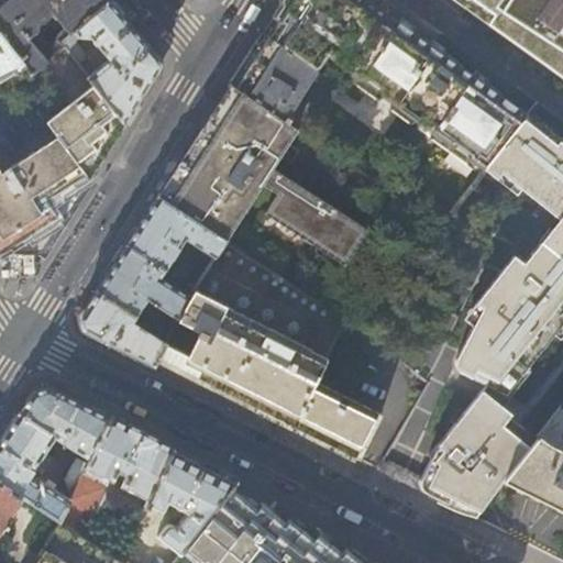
[(0,0),(0,35),(22,65),(30,75),(41,67),(64,47),(61,43),(108,0),(0,0)]
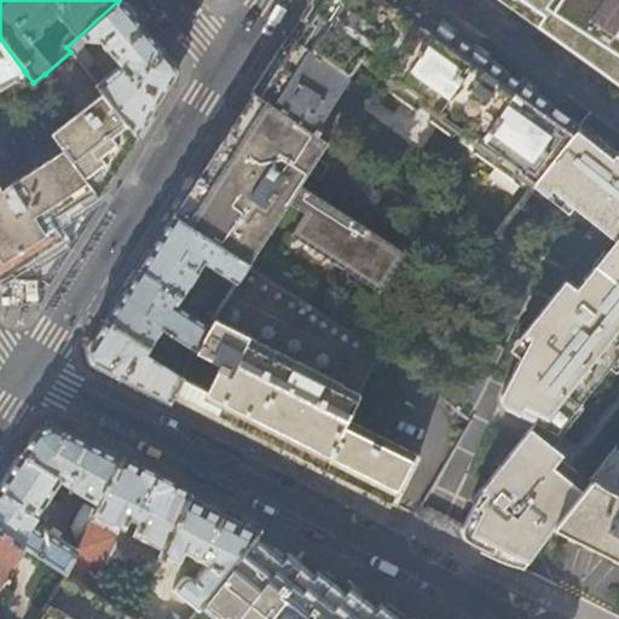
[(174,80),(172,61),(149,33),(119,0),(67,47),(70,52),(86,70),(96,63),(84,47),(88,42),(105,42),(122,67),(100,88),(103,93),(137,137),(158,103),(174,80)]
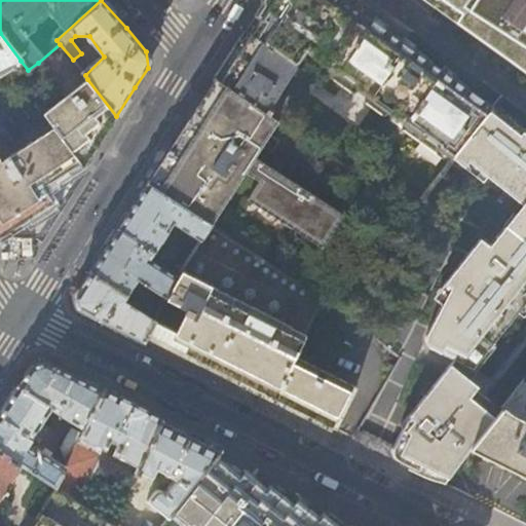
[(326,66),(362,16),(338,0),(263,0),(245,30),(295,66),(305,51),(326,66)]
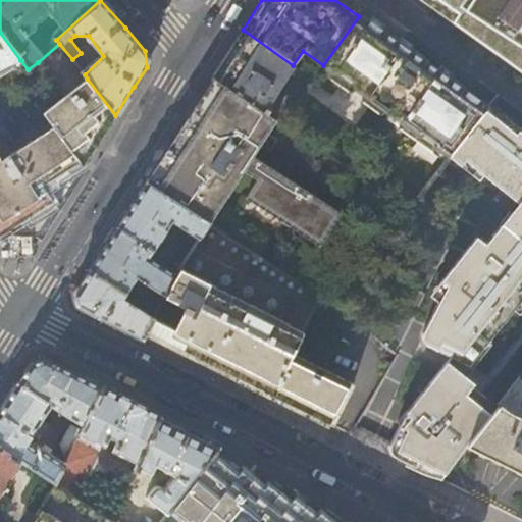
[(521,0),(425,0),(461,24),(456,33),(506,64),(521,76),(521,0)]
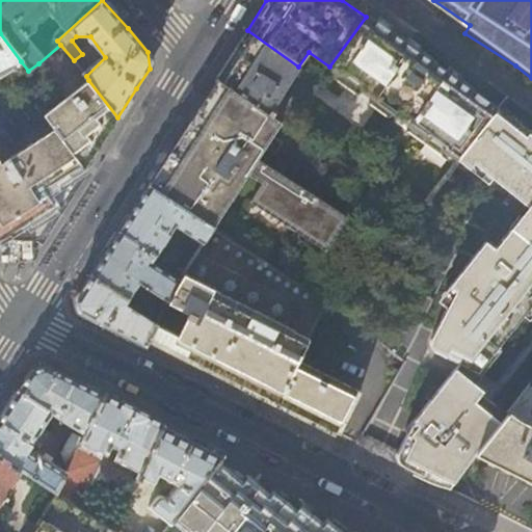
[(491,113),(495,109),(366,17),(329,67),(455,158),(491,113)]
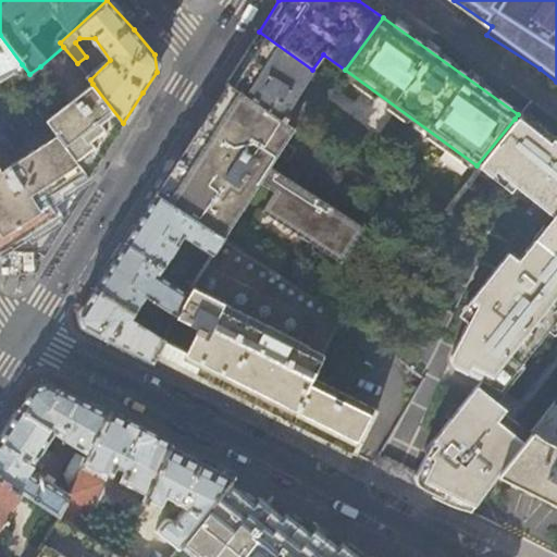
[(297,94),(312,70),(259,32),(250,46),(233,72),(226,82),(232,85),(281,118),(289,104),(296,108),(301,100),(297,94)]
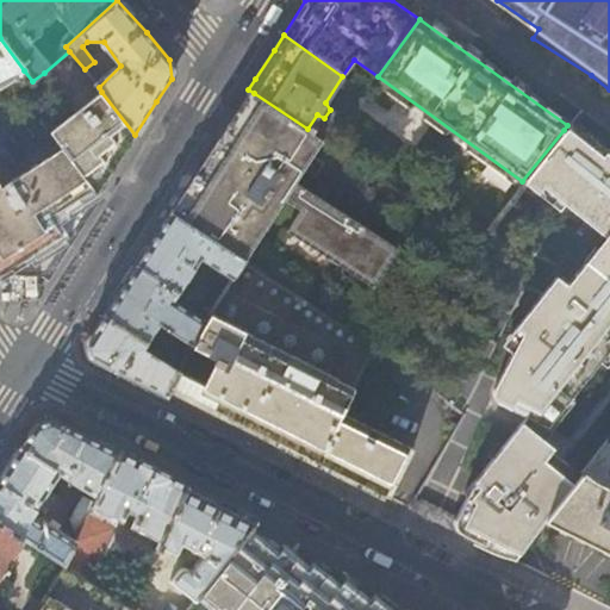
[(0,86),(24,70),(0,38),(0,86)]
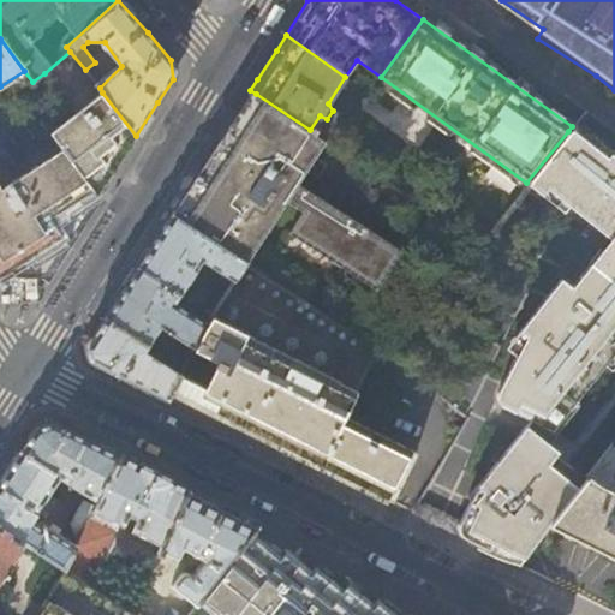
[(97,196),(57,142),(11,172),(0,154),(0,111),(23,96),(19,93),(33,82),(24,71),(0,87),(0,276),(46,276),(65,248),(97,196)]
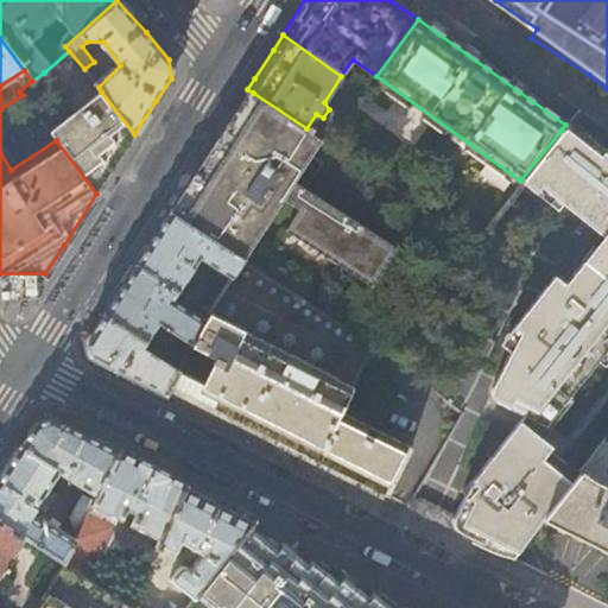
[(134,134),(101,92),(76,111),(44,73),(32,81),(19,92),(23,95),(56,140),(96,194),(118,160),(134,134)]
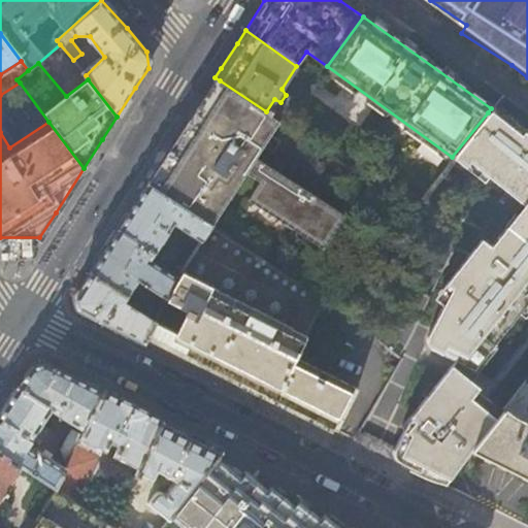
[(257,158),(279,122),(266,111),(220,80),(151,187),(209,223),(211,225),(246,172),(261,183),(251,200),(324,246),(345,213),(257,158)]
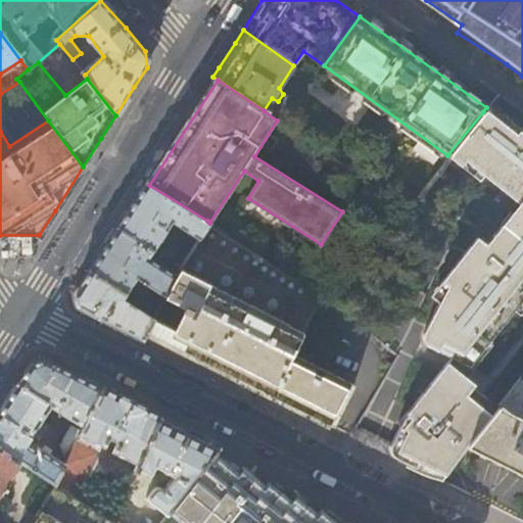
[(426,345),(448,359),(405,415),(390,445),(390,452),(393,456),(440,480),(470,443),(497,409),(471,387),(470,386),(472,384),(465,378),(490,345),(487,343),(522,298),(517,294),(522,286),(522,129),(507,120),(506,120),(509,123),(505,127),(483,111),(447,155),(461,165),(465,160),(522,205),(506,227),(502,225),(486,244),(476,237),(434,290),(440,295),(421,328),(419,335),(426,345)]
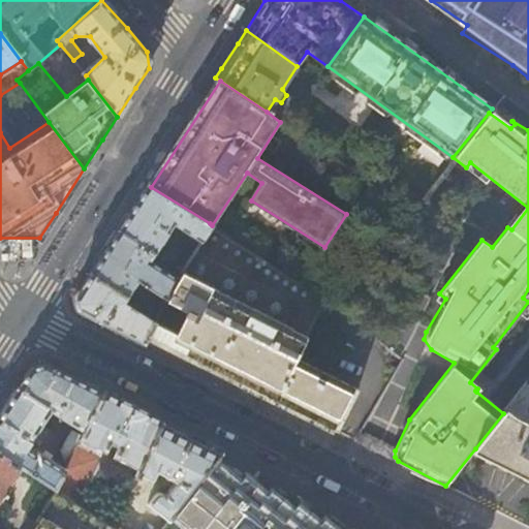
[(372,170),(368,167),(362,175),(367,178),(372,170)]
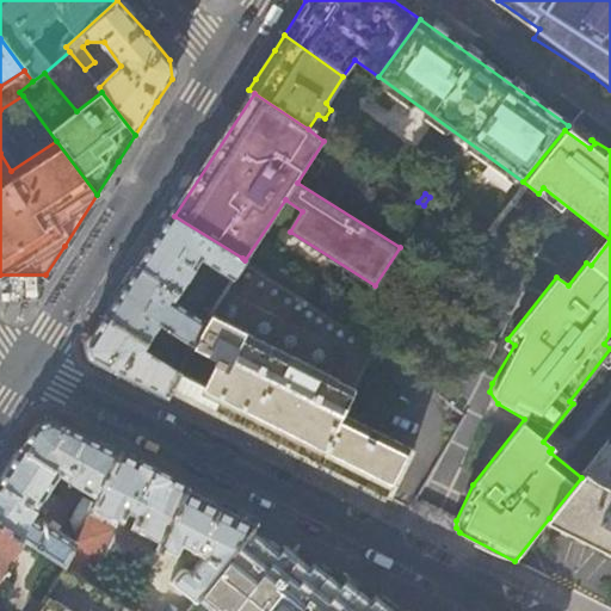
[(467,208),(461,204),(449,222),(454,226),(467,208)]
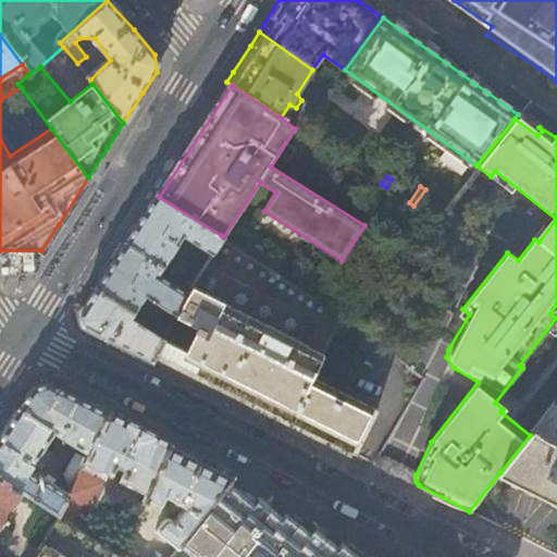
[(211,250),(221,235),(159,197),(155,195),(139,218),(124,242),(162,264),(183,232),(211,250)]
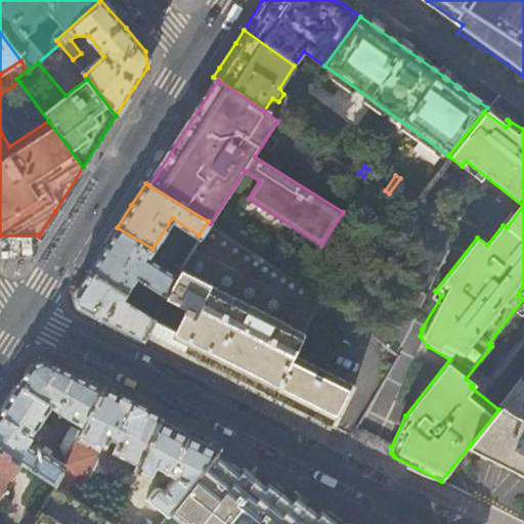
[(294,353),(321,294),(210,223),(208,221),(199,235),(175,272),(170,280),(156,311),(146,333),(159,339),(263,391),(334,426),(353,384),(294,353)]
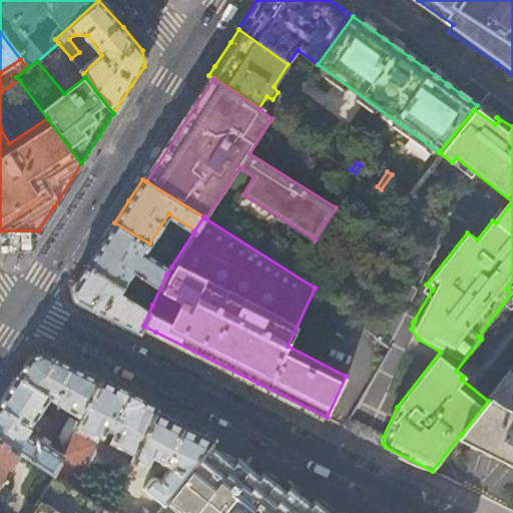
[(166,275),(171,267),(145,250),(149,243),(114,222),(101,242),(88,265),(122,286),(132,271),(154,286),(145,300),(152,305),(166,275)]
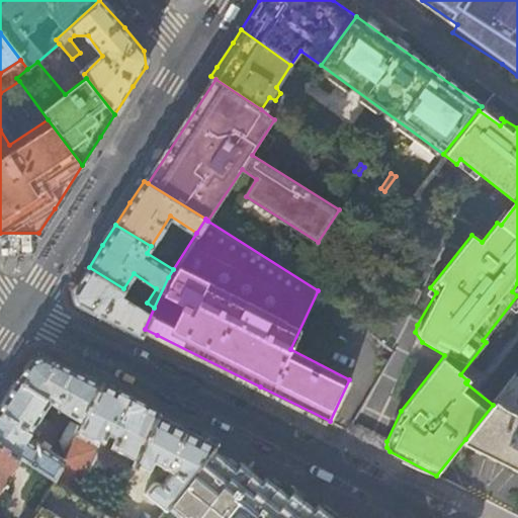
[(147,303),(141,299),(138,306),(126,297),(128,292),(123,288),(89,267),(74,289),(78,304),(88,309),(103,316),(141,335),(145,329),(154,308),(147,303)]
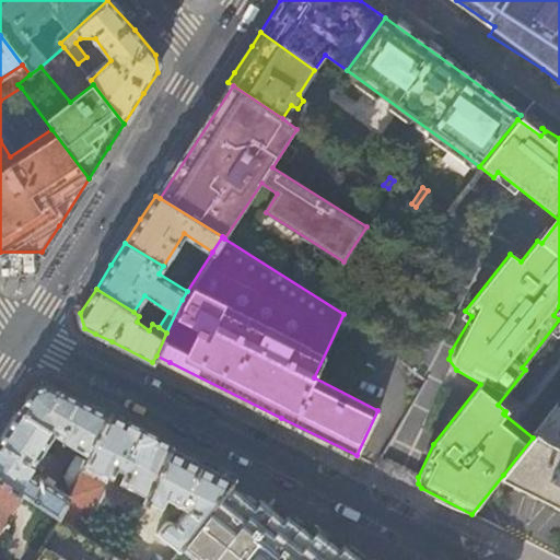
[(88,456),(109,415),(72,396),(48,384),(32,388),(18,410),(47,429),(49,435),(53,438),(55,434),(88,456)]
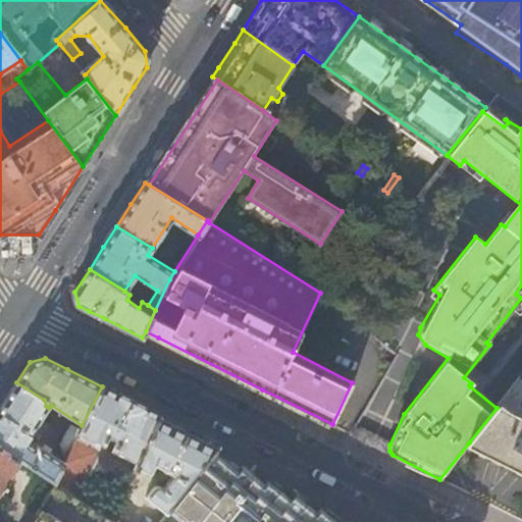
[(521,416),(516,413),(521,401),(521,375),(497,408),(469,442),(521,469),(521,416)]
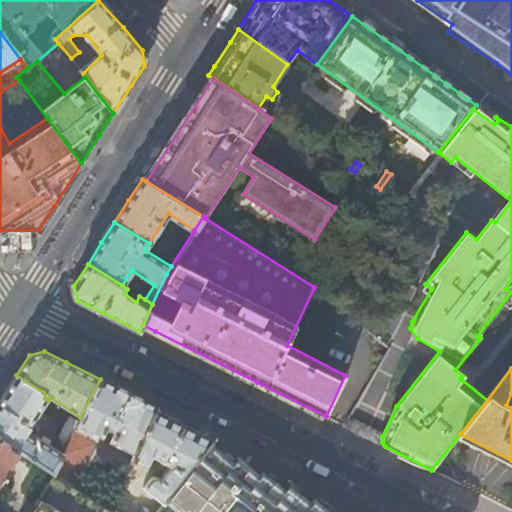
[(38,438),(35,439),(26,433),(29,428),(36,433),(46,417),(46,416),(40,412),(48,400),(45,398),(43,392),(16,375),(0,399),(0,438),(21,452),(53,471),(62,453),(38,438)]
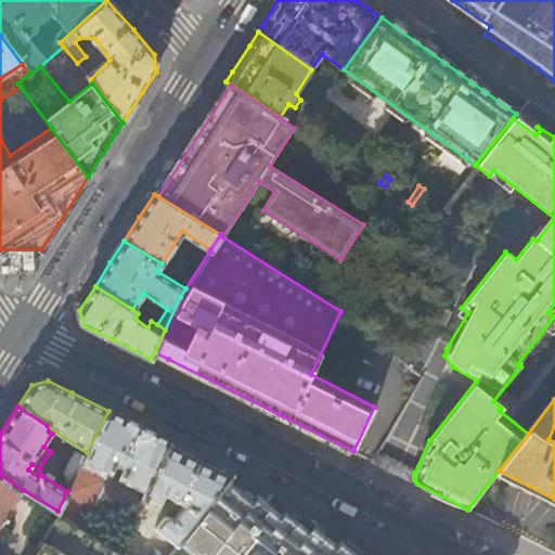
[(144,494),(170,442),(136,425),(108,411),(87,452),(67,491),(57,511),(64,516),(81,527),(113,464),(123,469),(117,480),(144,494)]
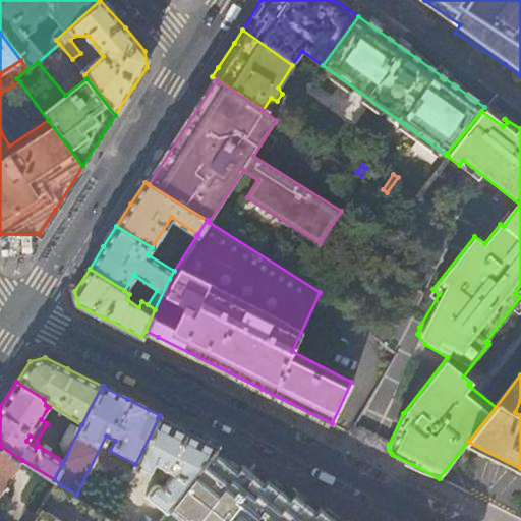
[(211,449),(215,444),(187,429),(160,415),(135,464),(134,467),(148,474),(153,465),(169,474),(160,485),(157,484),(153,485),(143,497),(163,511),(211,449)]
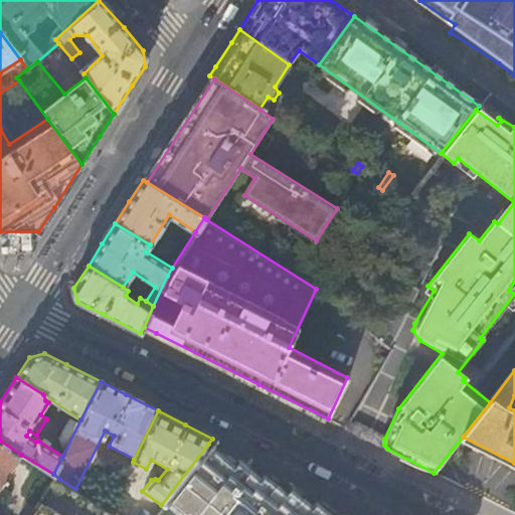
[(5,477),(21,455),(0,441),(0,485),(3,482),(5,482),(5,477)]
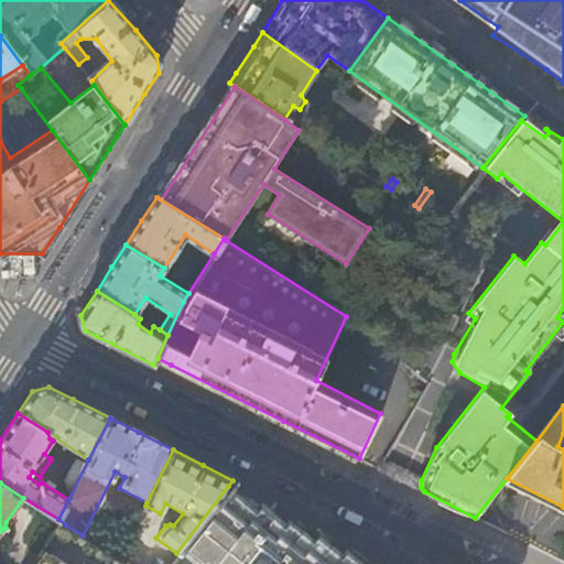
[(362,563),(345,550),(340,553),(315,534),(311,538),(289,519),(283,523),(259,503),(256,507),(228,486),(176,553),(169,563),(362,563)]
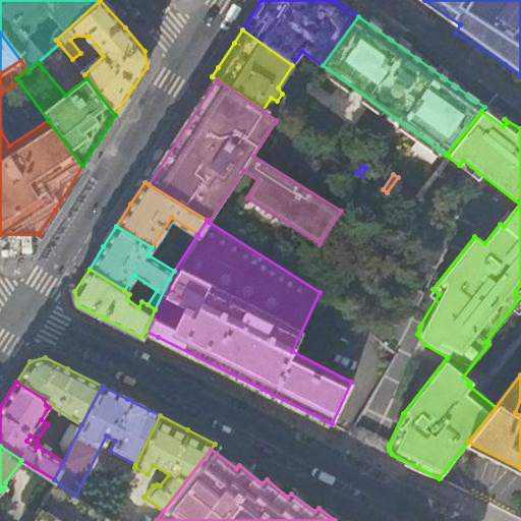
[(115,520),(117,520),(111,516),(103,512),(76,495),(60,484),(44,509),(40,506),(30,520),(115,520)]
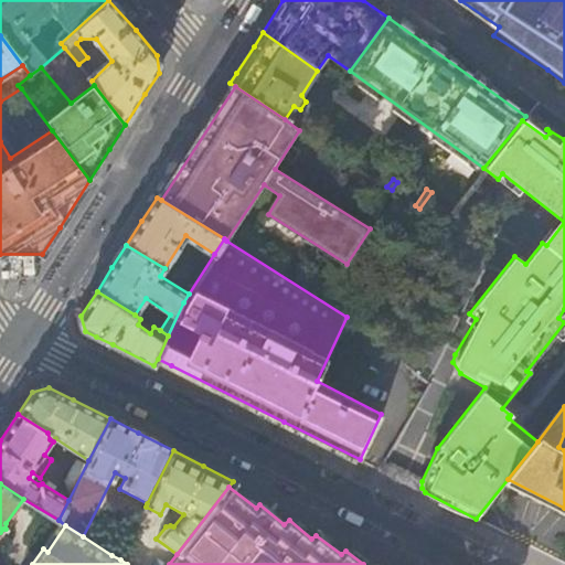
[(128,544),(131,533),(124,529),(112,555),(120,560),(128,544)]
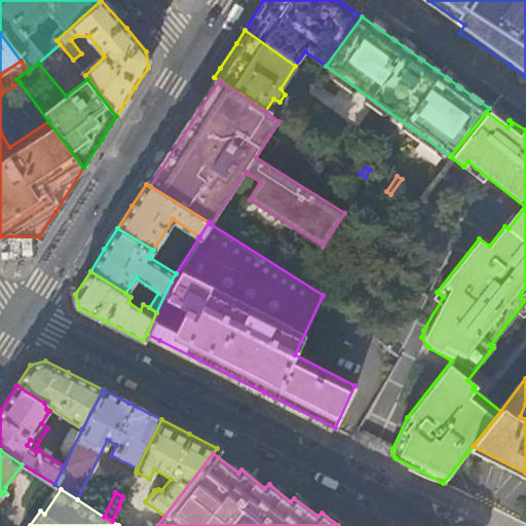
[(118,525),(127,513),(119,506),(112,521),(118,525)]
